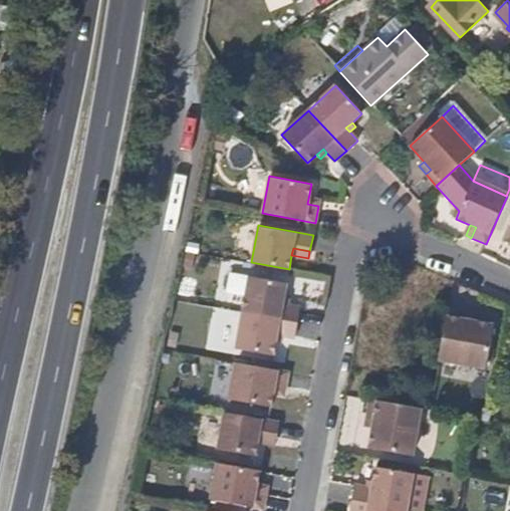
[(249,276),(242,312),(297,322),(299,308),(282,305),(283,296),(286,283),(249,276)]
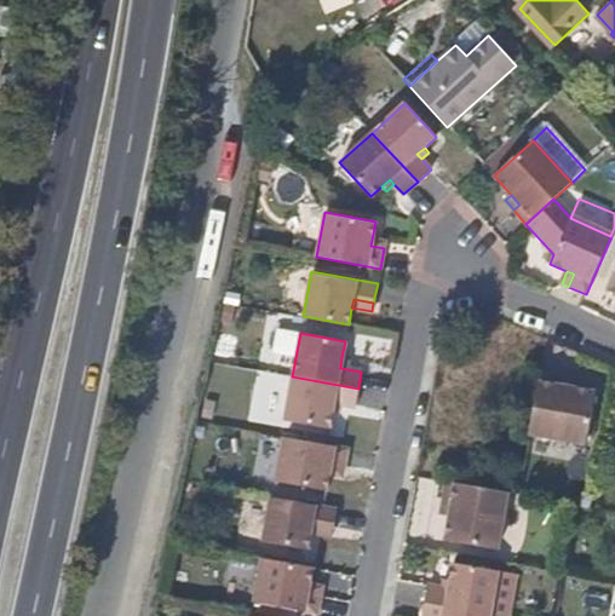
[(363,361),(342,357),(340,368),(361,372),(363,361)]
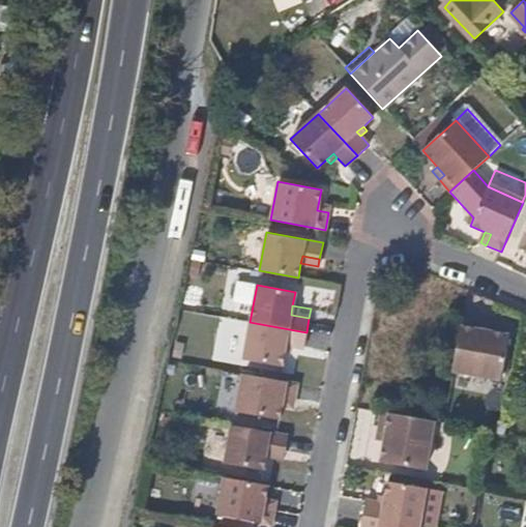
[(478,321),(462,318),(451,370),(500,378),(508,333),(487,329),(477,327),(478,321)]
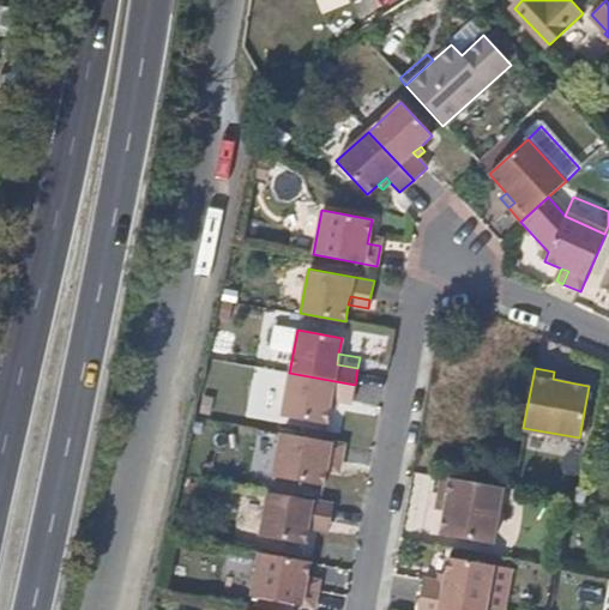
[(355,385),(289,373),(281,416),(326,424),(330,406),(331,399),(351,403),(355,385)]
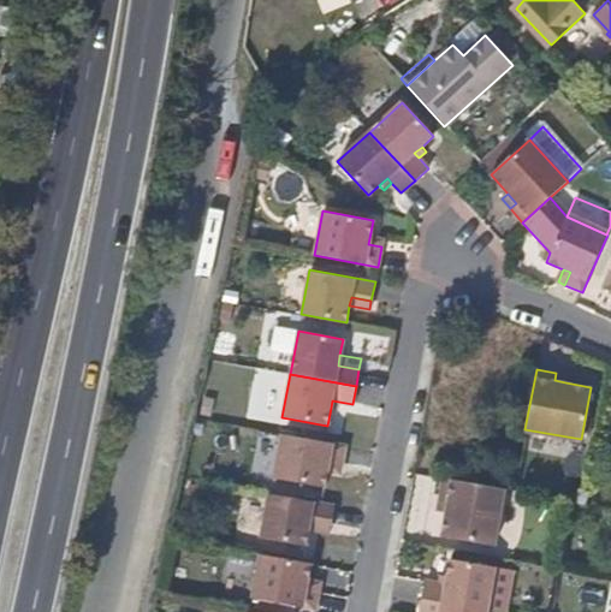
[(353,404),(332,400),(331,408),(351,411),(353,404)]
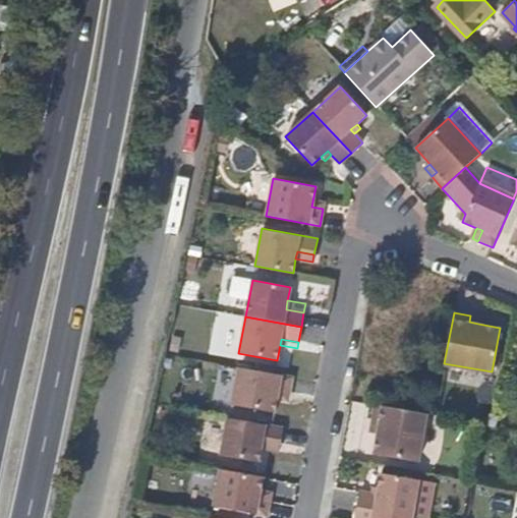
[(291,377),(238,366),(231,405),(273,412),(276,397),(278,390),(288,393),(291,377)]
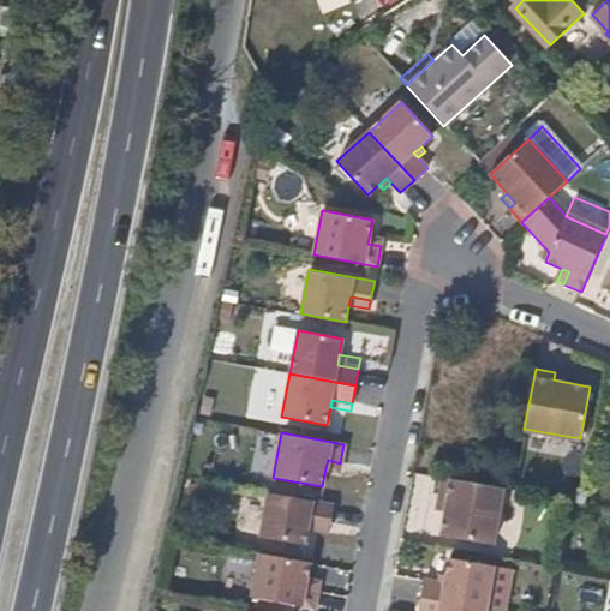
[(340,463),(328,460),(326,468),(339,471),(340,463)]
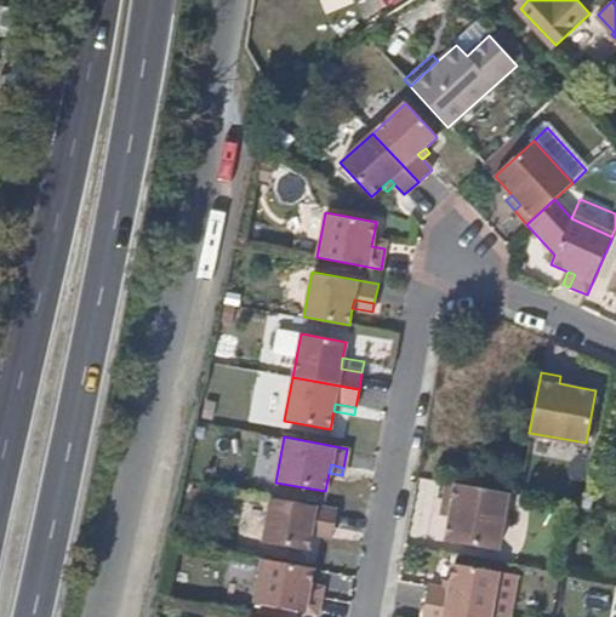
[(507,492),(448,480),(444,501),(451,502),(449,516),(445,540),(497,549),(507,492)]
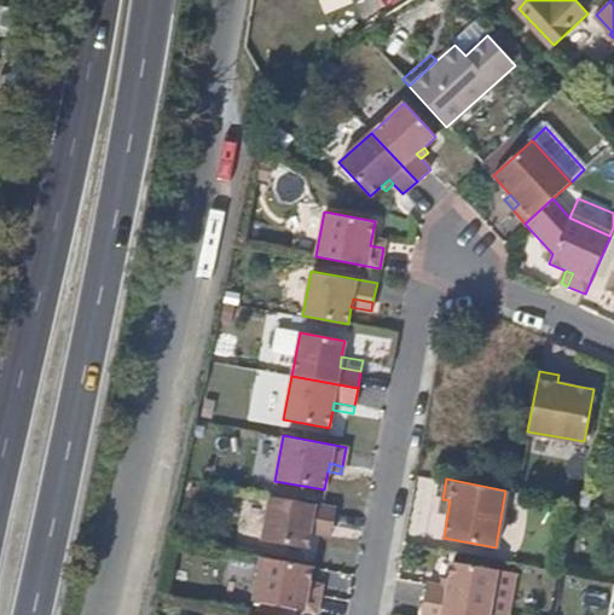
[(335,508),(268,495),(261,540),(306,549),(310,532),(311,523),(331,527),(335,508)]
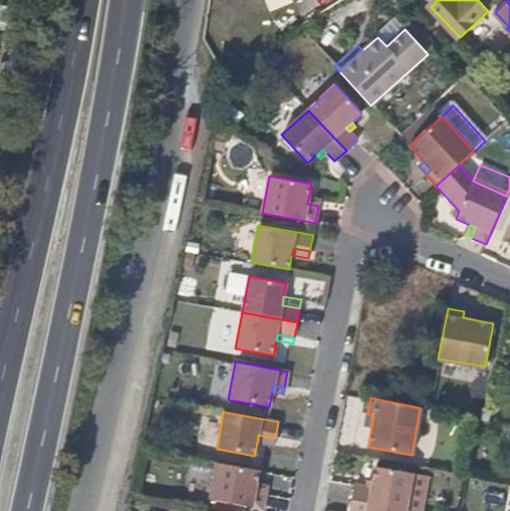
[(373,416),(367,415),(365,427),(371,428),(373,416)]
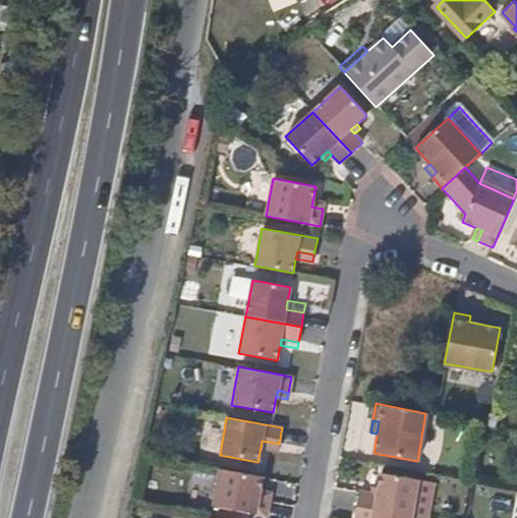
[(279,444),(262,441),(261,448),(278,451),(279,444)]
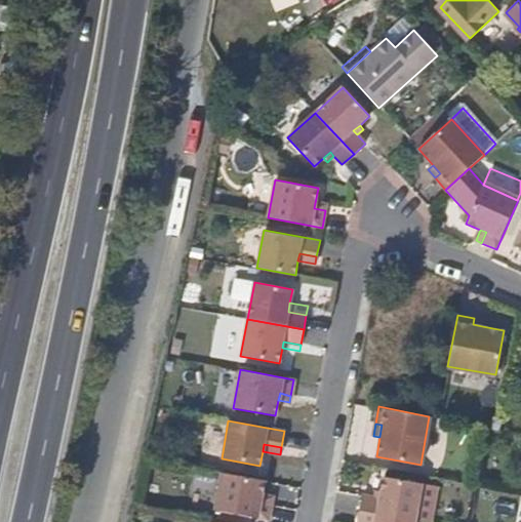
[(264,480),(221,472),(213,511),(268,521),(271,505),(259,503),(262,495),(264,480)]
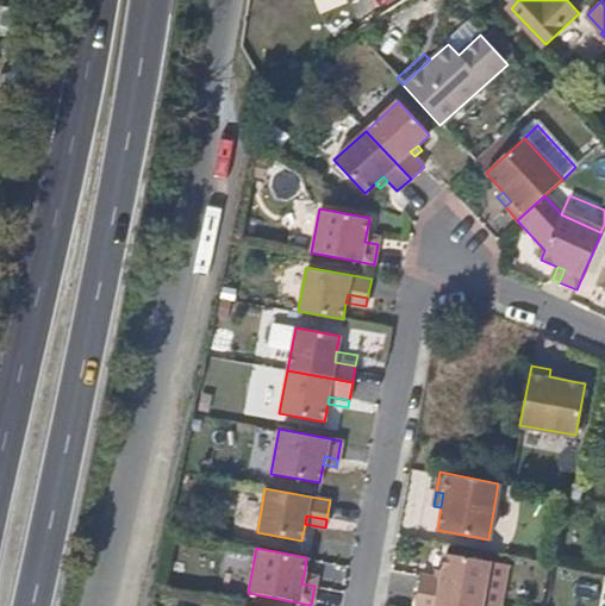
[(417,593),(482,605),(490,561),(446,554),(443,568),(441,578),(431,575),(420,574),(417,593)]
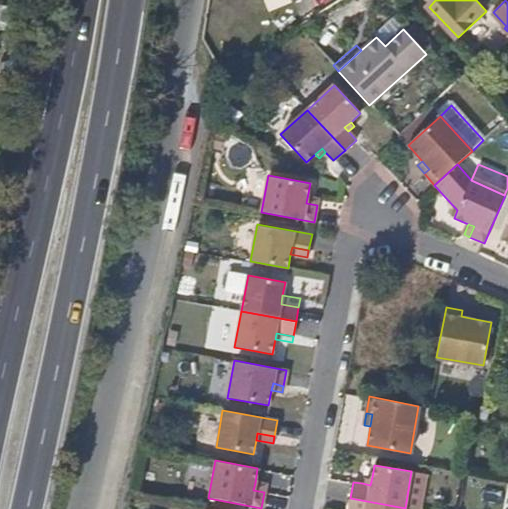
[(372,477),(364,475),(362,483),(370,485),(372,477)]
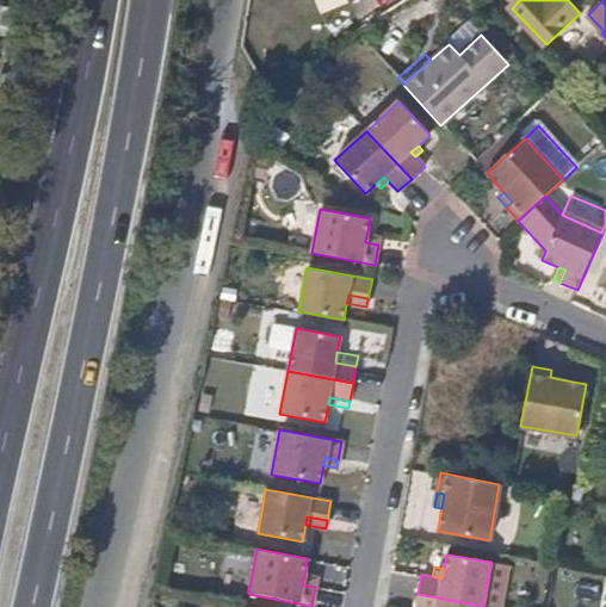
[(316,578),(304,576),(302,584),(315,587),(316,578)]
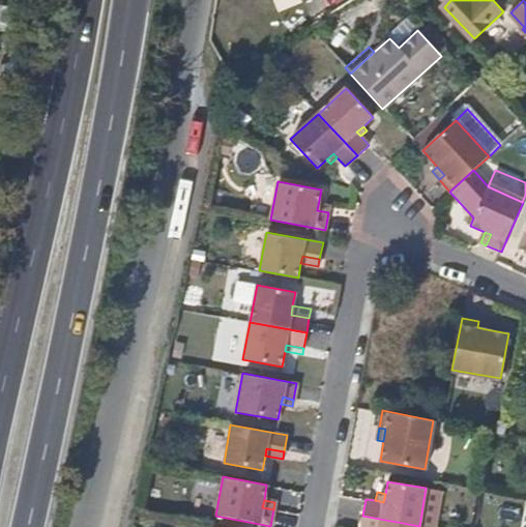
[(418,526),(419,526),(362,516),(360,526),(418,526)]
